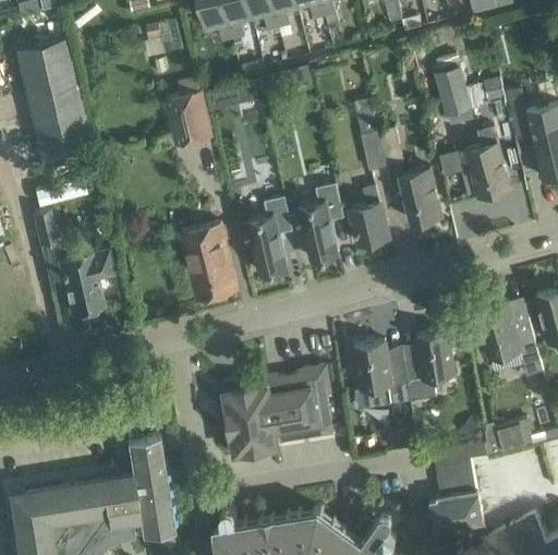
[(38,0),(36,0),(28,2),(31,13),(41,11),(38,0)]
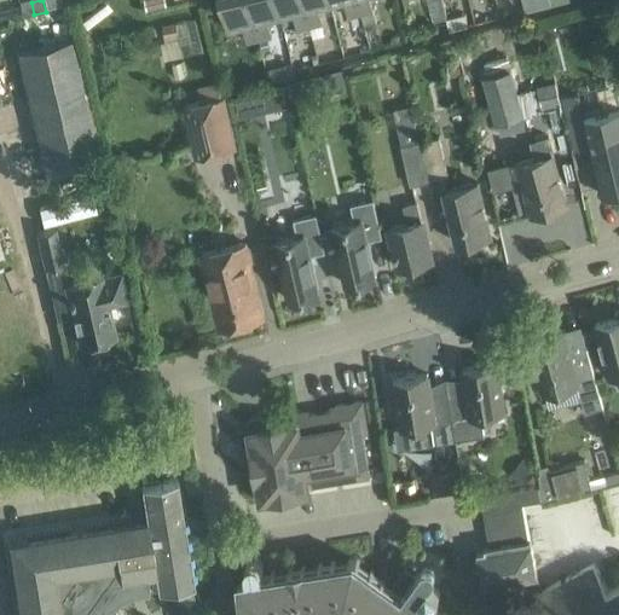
[(58,0),(42,0),(46,12),(61,9),(58,0)]
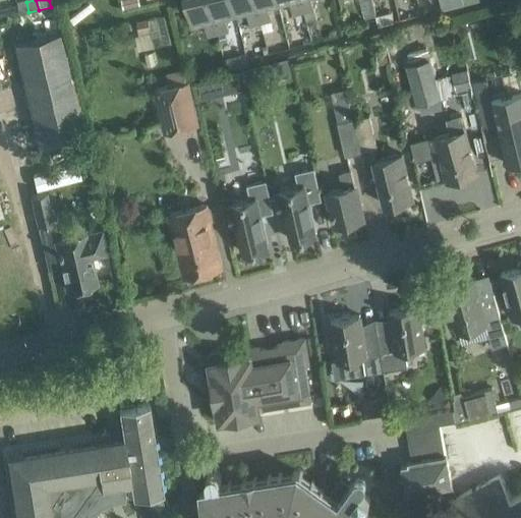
[(137,0),(125,0),(121,1),(123,10),(139,7),(137,0)]
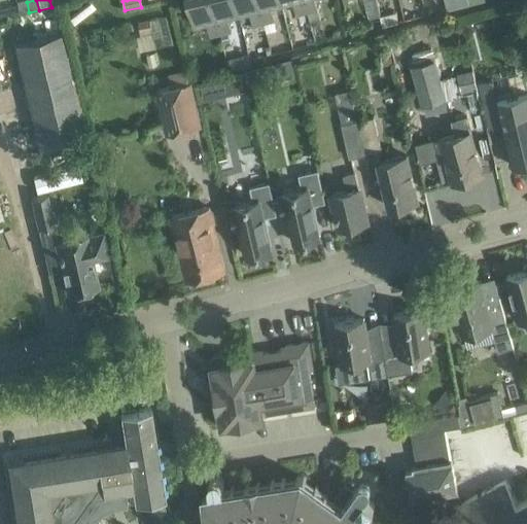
[(209,40),(220,37),(210,0),(187,0),(195,30),(206,27),(209,40)]
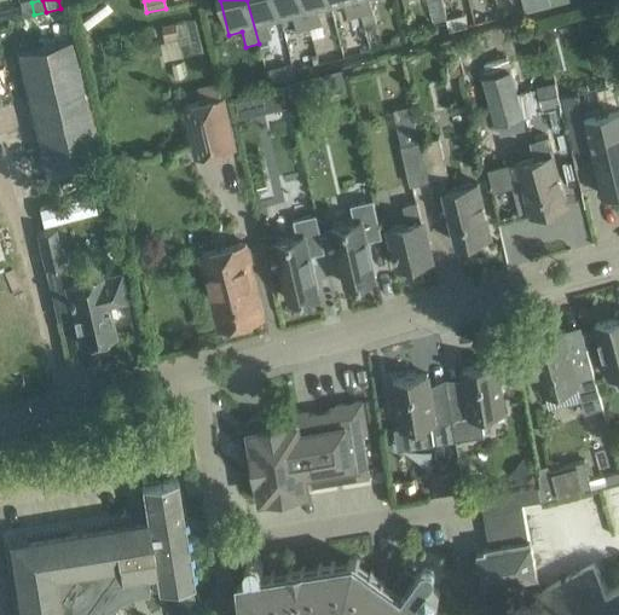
[(281,22),(275,0),(247,0),(259,44),(272,41),(267,25),(281,22)]
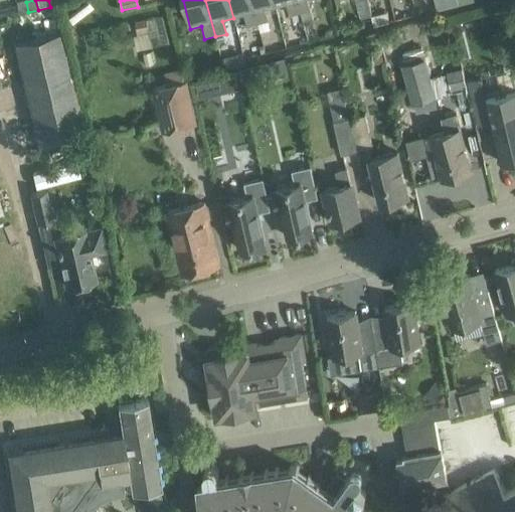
[(228,0),(233,18),(243,16),(246,28),(258,25),(250,0),(228,0)]
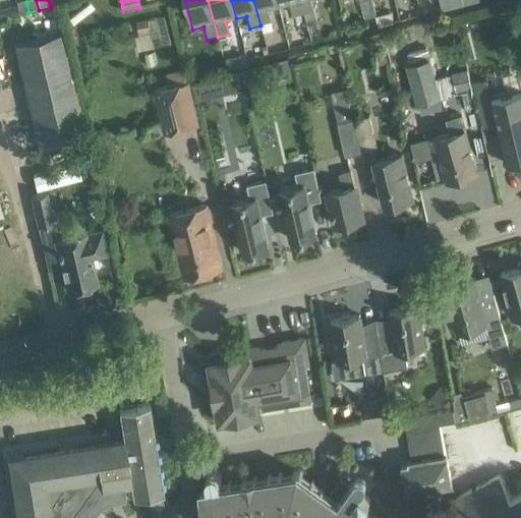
[(279,8),(277,0),(253,0),(261,25),(271,23),(268,11),(279,8)]
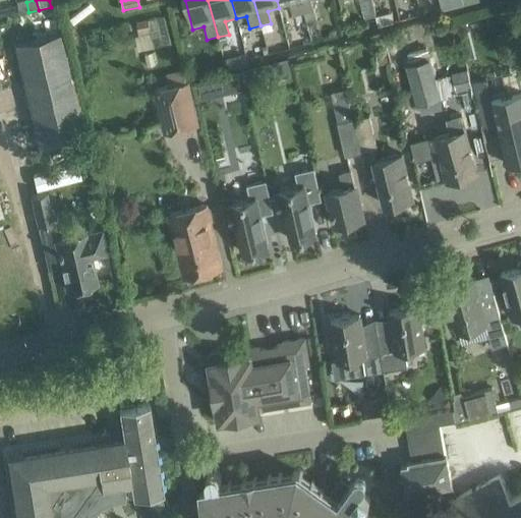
[(292,18),(303,15),(299,0),(277,0),(279,8),(289,5),(292,18)]
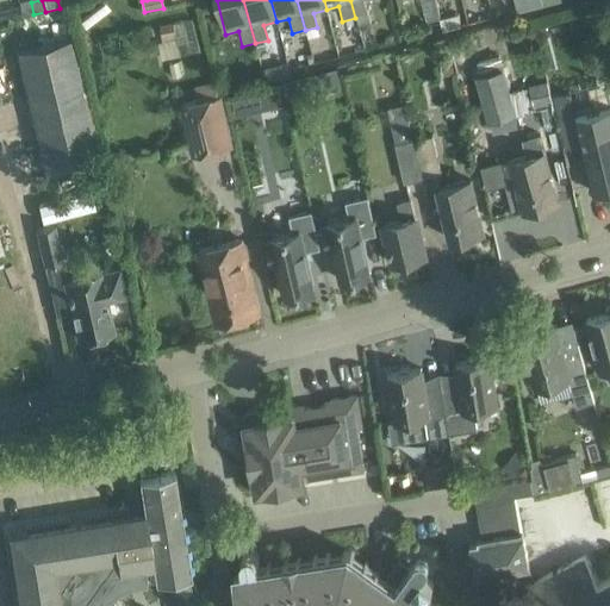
[(350,0),(355,18),(359,30),(372,26),(369,14),(367,16),(363,0),(350,0)]
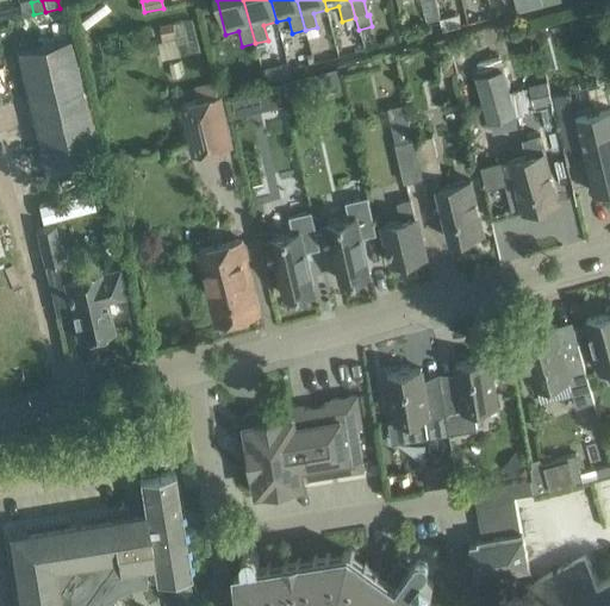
[(540,0),(514,0),(518,17),(543,10),(540,0)]
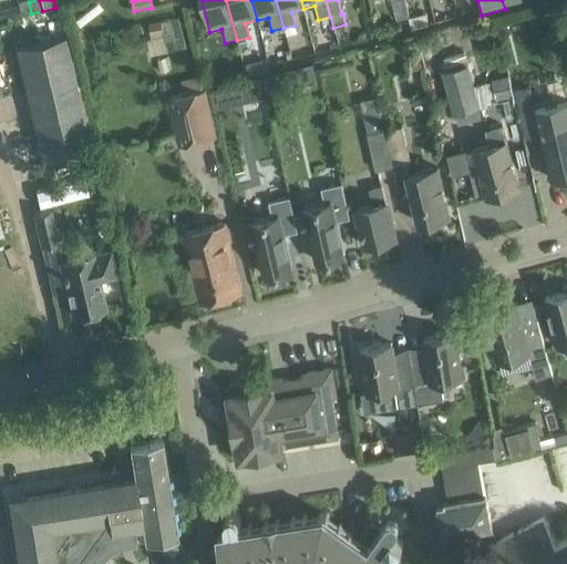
[(566,6),(556,11),(559,18),(566,20),(566,19),(566,6)]
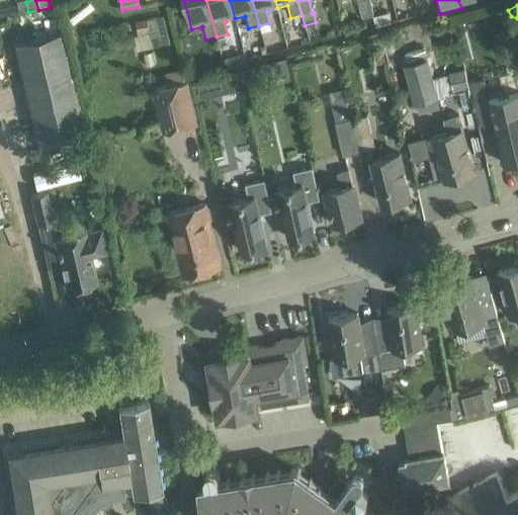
[(389,14),(373,18),(375,28),(392,24),(389,14)]
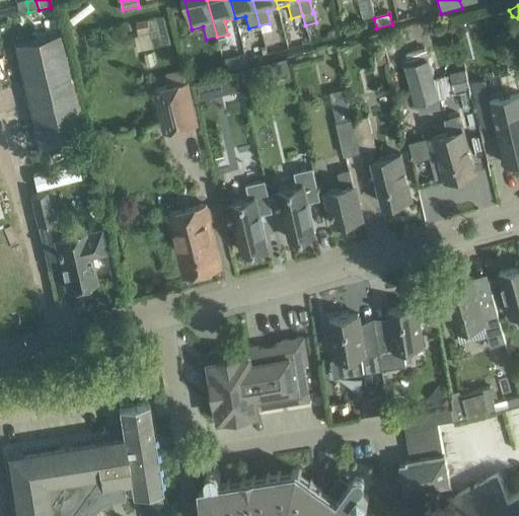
[(147,21),(136,24),(139,39),(150,35),(147,21)]
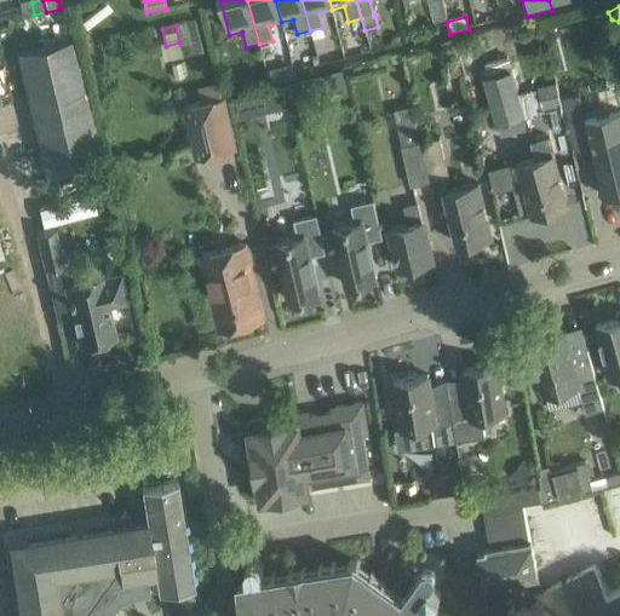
[(108,165),(78,39),(17,53),(46,179),(108,165)]
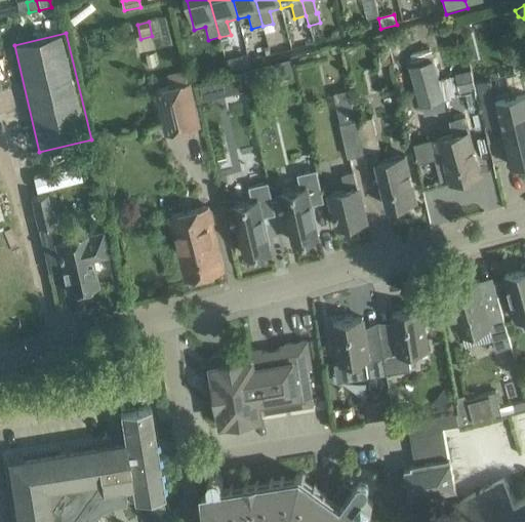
[(334,48),(331,49),(333,56),(339,54),(338,47),(334,48)]
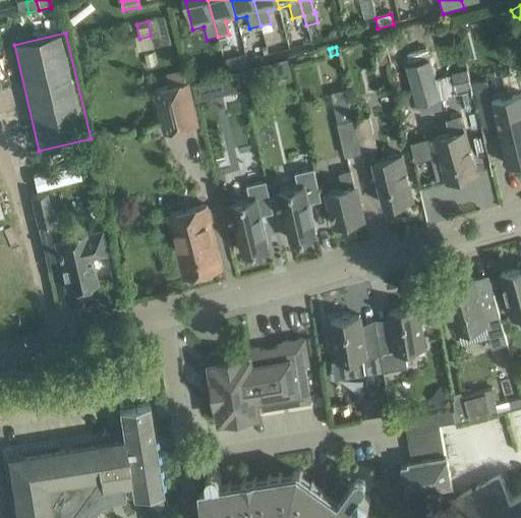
[(439,101),(428,63),(424,49),(409,53),(412,67),(408,68),(418,107),(439,101)]
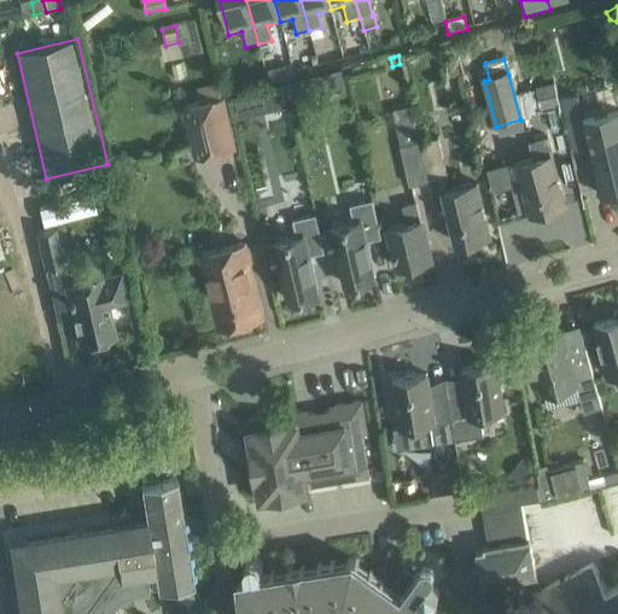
[(456,62),(445,64),(449,80),(460,77),(456,62)]
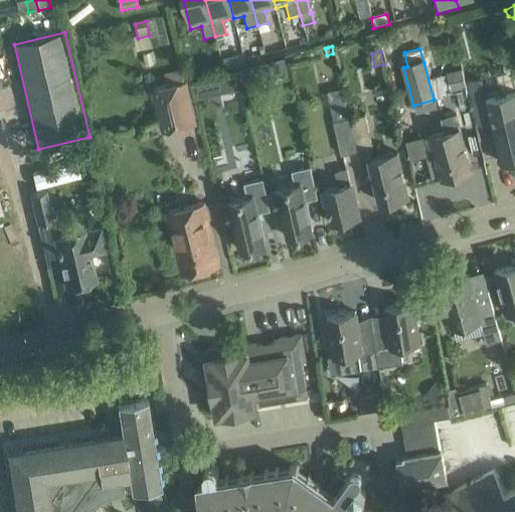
[(282,60),(261,66),(265,84),(287,79),(282,60)]
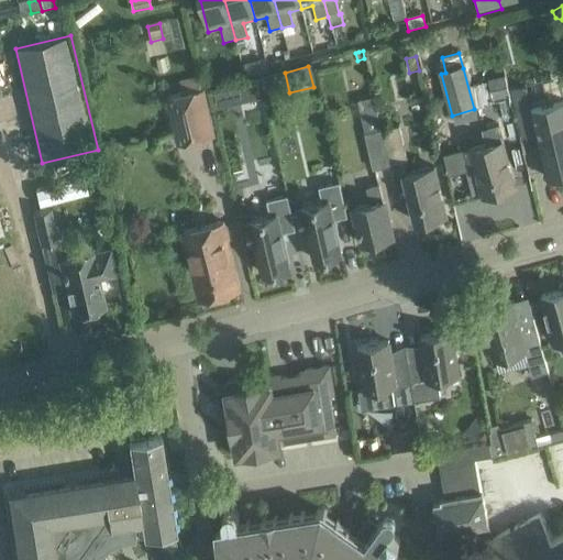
[(265,77),(269,95),(285,90),(279,73),(265,77)]
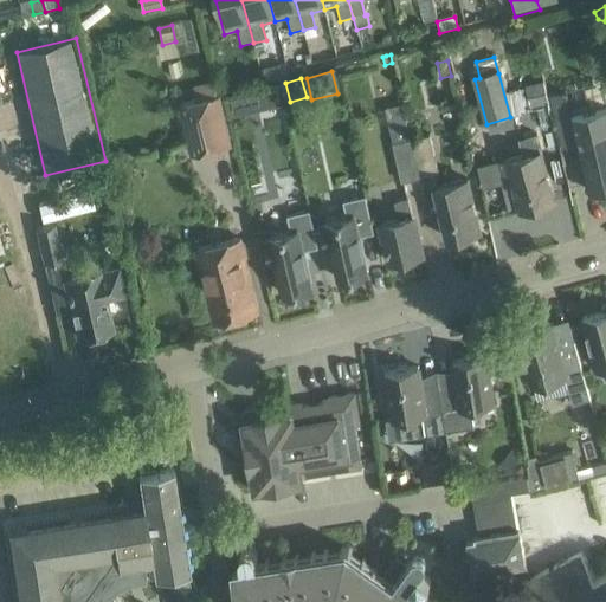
[(229,99),(233,117),(281,107),(276,88),(229,99)]
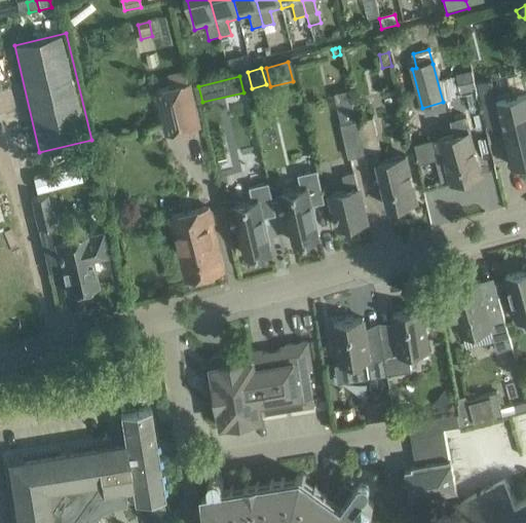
[(525,94),(496,102),(491,80),(477,84),(488,132),(500,128),(511,169),(525,164),(525,94)]
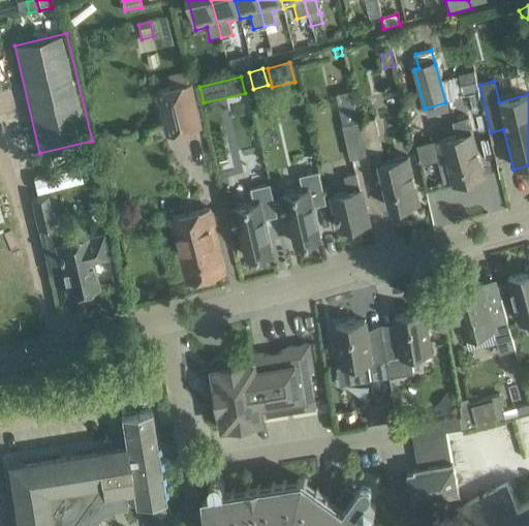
[(170,90),(155,94),(163,131),(165,140),(203,131),(200,123),(192,85),(189,86),(170,90)]
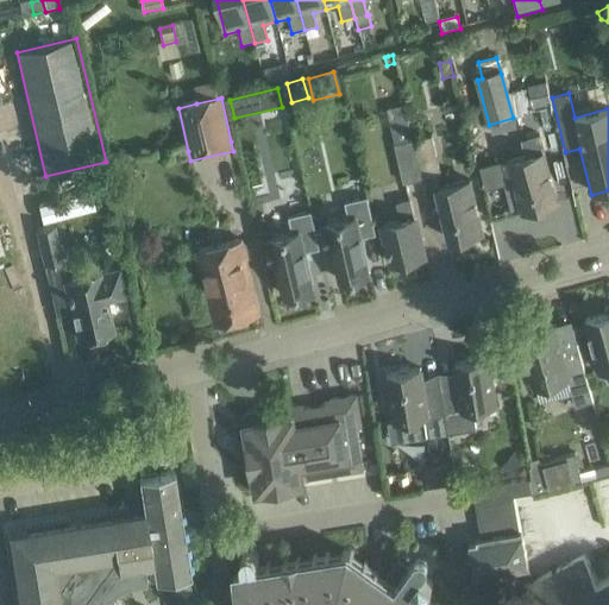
[(408,106),(391,108),(396,143),(412,140),(408,106)]
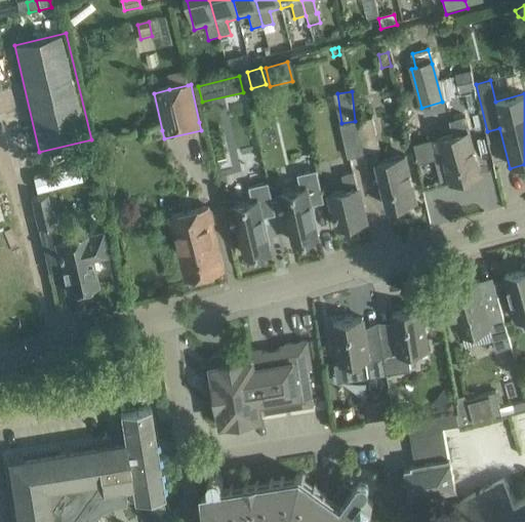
[(431,144),(412,149),(417,166),(435,161),(443,159),(450,184),(480,176),(468,133),(467,133),(463,119),(449,123),(453,137),(431,144)]
